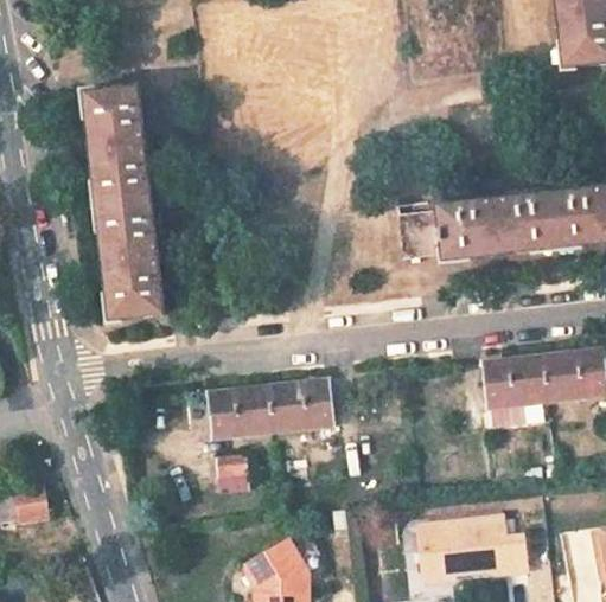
[(572,65),(605,61),(605,0),(555,0),(561,45),(569,45),(572,65)]
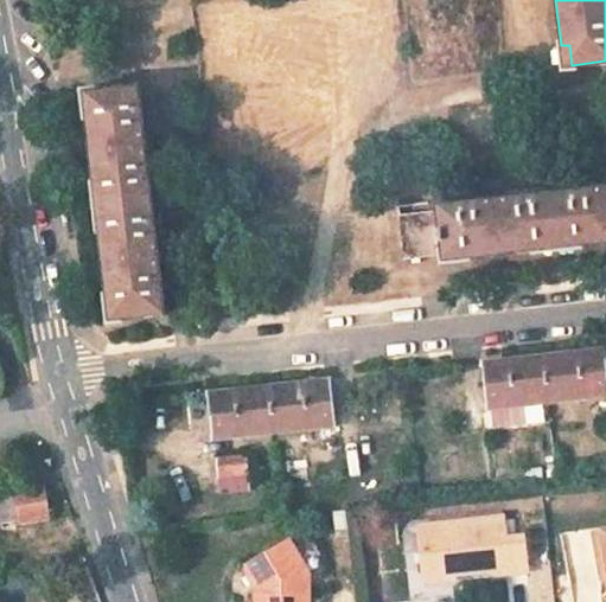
[(569,45),(561,45),(563,65),(572,65),(569,45)]
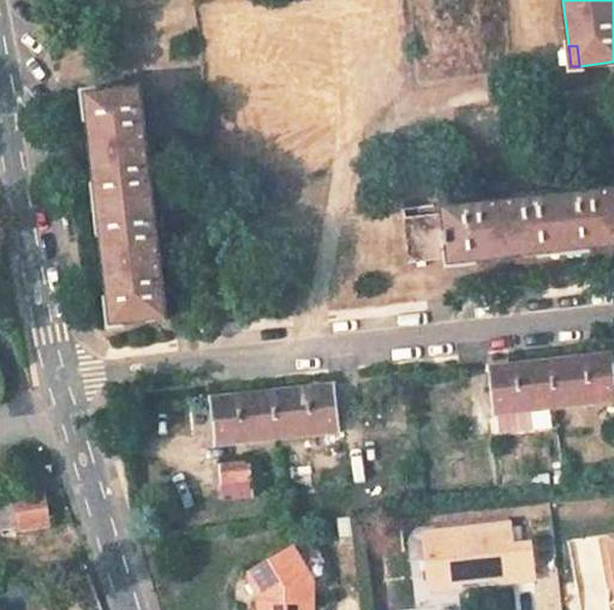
[(141,85),(93,90),(95,111),(87,112),(91,144),(102,142),(103,155),(93,155),(96,187),(103,186),(108,223),(101,225),(103,257),(115,255),(117,268),(105,269),(109,301),(117,300),(119,321),(166,315),(141,85)]
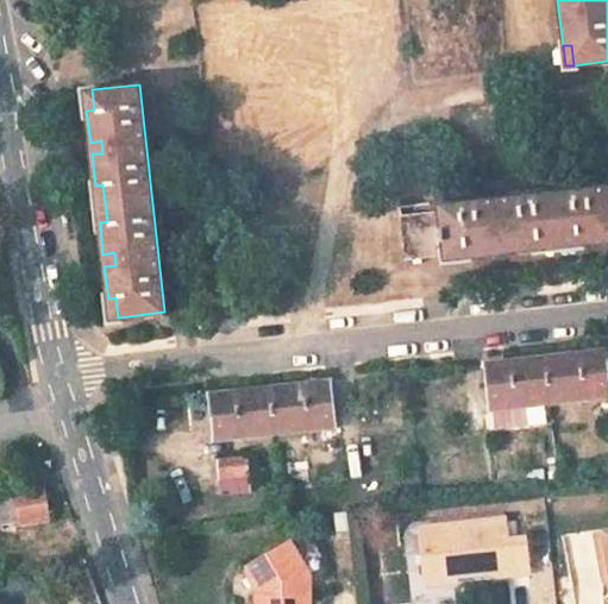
[(101,140),(91,143),(92,153),(102,153),(101,140)]
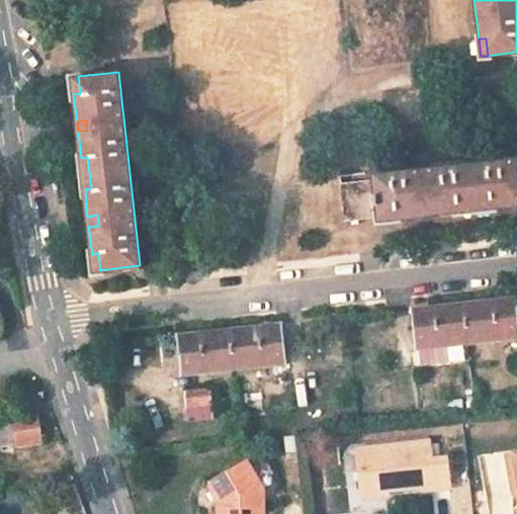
[(87,157),(81,158),(85,189),(91,188),(87,157)]
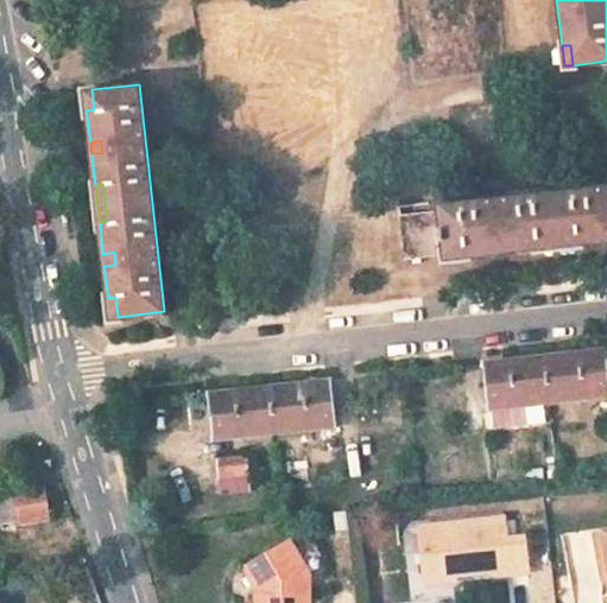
[(606,184),(437,204),(438,211),(400,213),(405,255),(443,251),(463,249),(465,256),(495,252),(494,241),(506,239),(507,251),(539,248),(538,241),(575,235),(576,243),(606,240),(606,228),(606,184)]
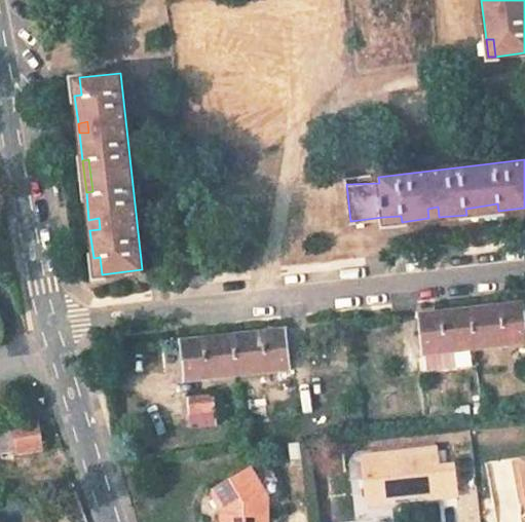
[(466,215),(498,211),(497,203),(465,209),(466,215)]
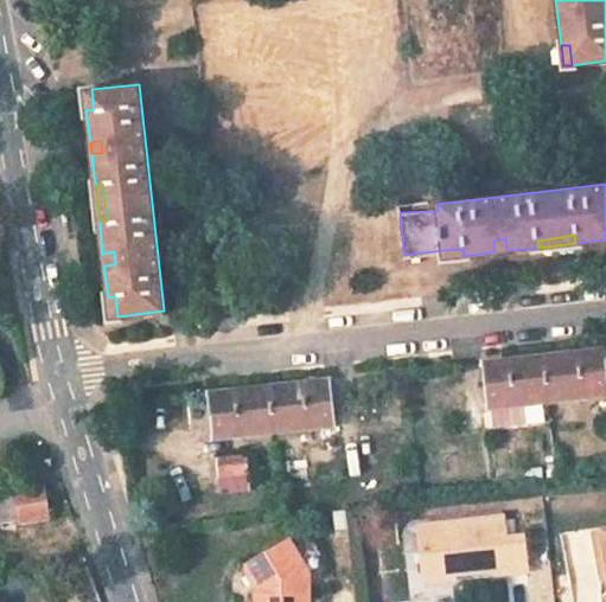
[(495,251),(506,250),(505,238),(493,241),(495,251)]
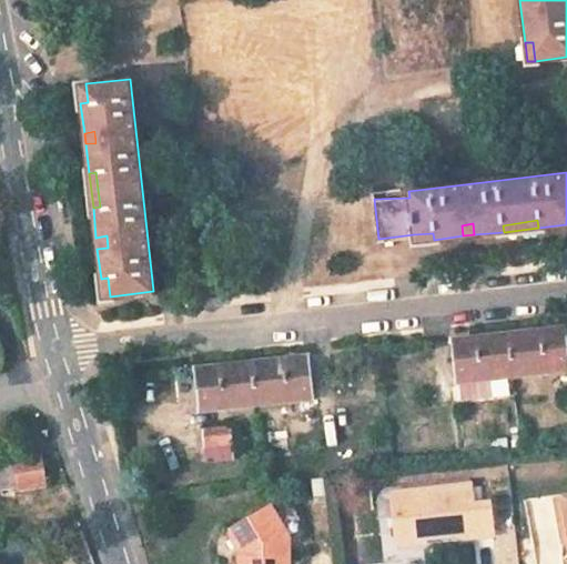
[(107,235),(95,238),(97,249),(108,248),(107,235)]
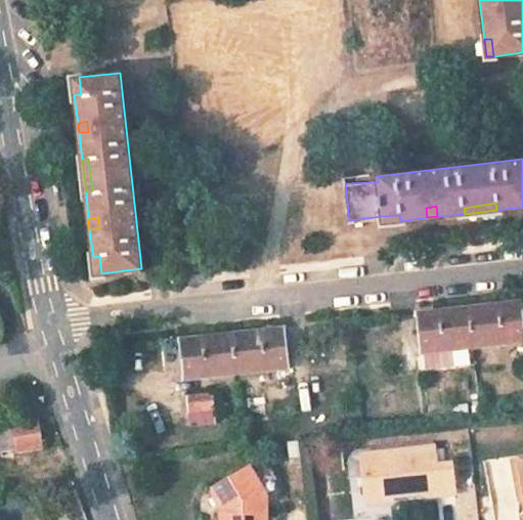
[(99,256),(93,257),(95,273),(101,273),(99,256)]
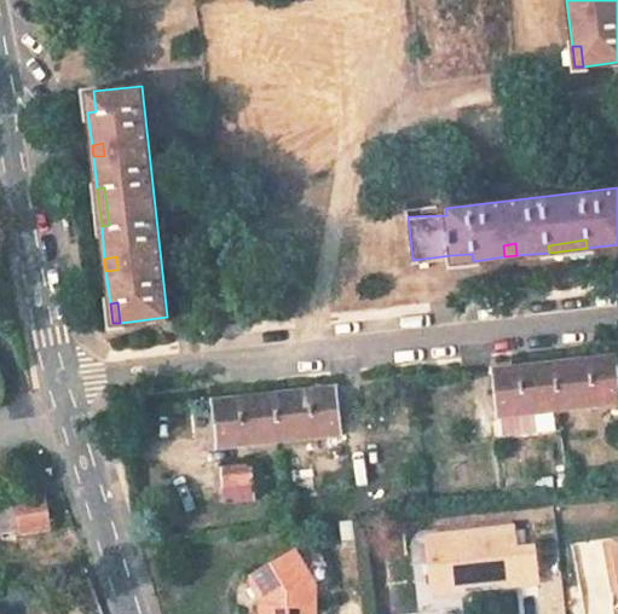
[(617,352),(492,365),(497,413),(617,399),(617,352)]
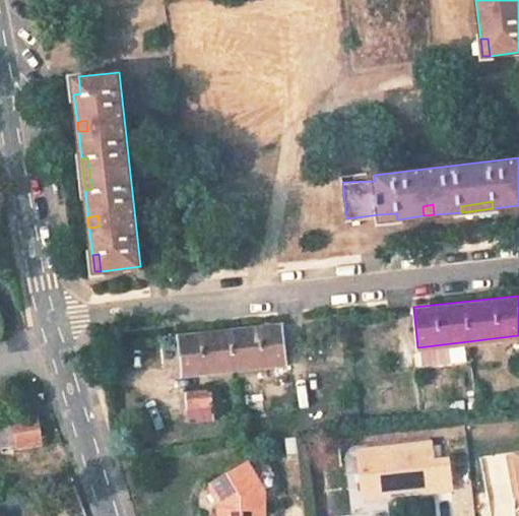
[(283,321),(178,333),(183,373),(287,361),(283,321)]
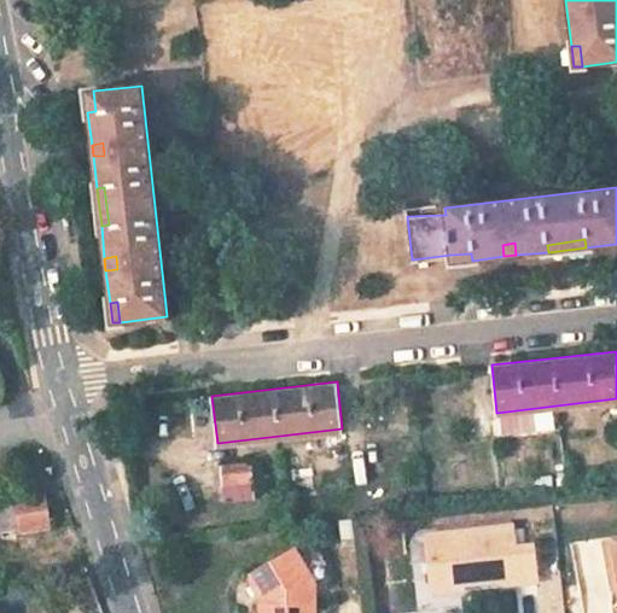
[(252,459),(221,462),(225,497),(256,494),(252,459)]
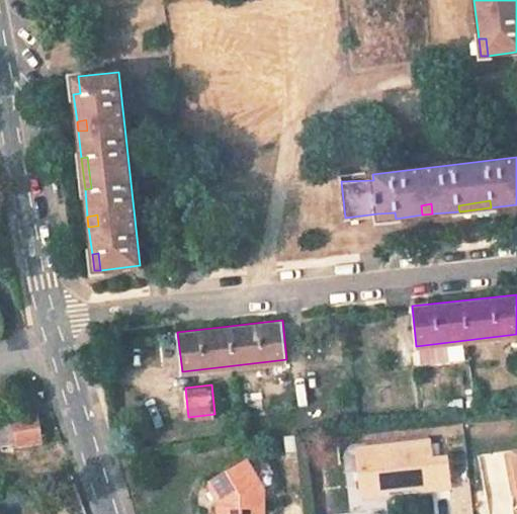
[(16,442),(41,439),(37,412),(12,415),(16,442)]
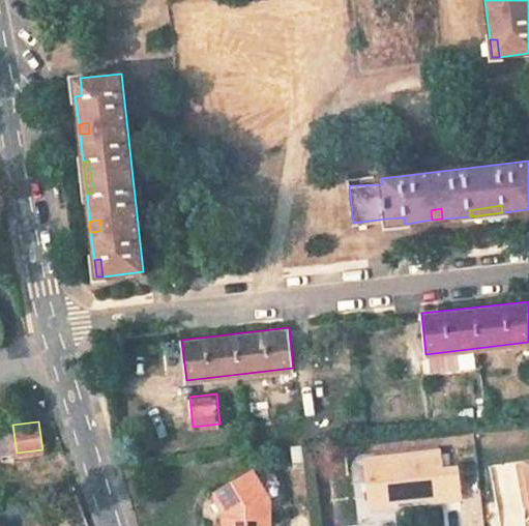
[(440,448),(365,457),(370,496),(395,493),(395,498),(397,498),(428,495),(429,499),(461,495),(458,465),(442,467),(440,448)]
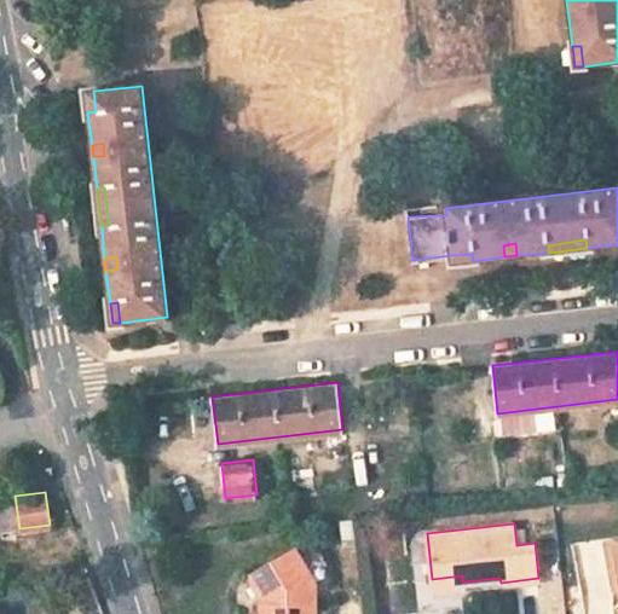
[(315,613),(315,580),(295,548),(254,572),(267,594),(267,602),(263,602),(261,613),(315,613)]
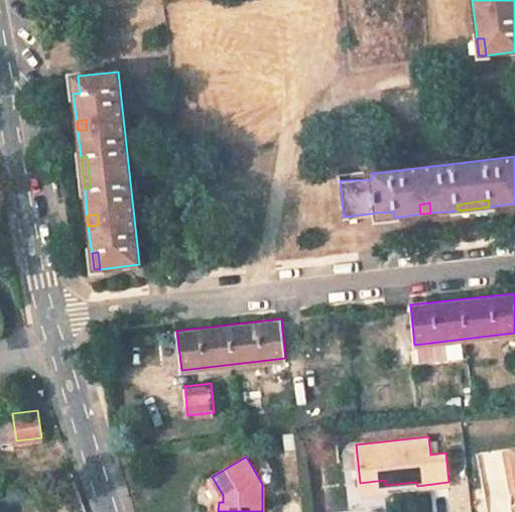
[(385,480),(360,483),(361,492),(387,489),(386,485),(385,485),(385,480)]
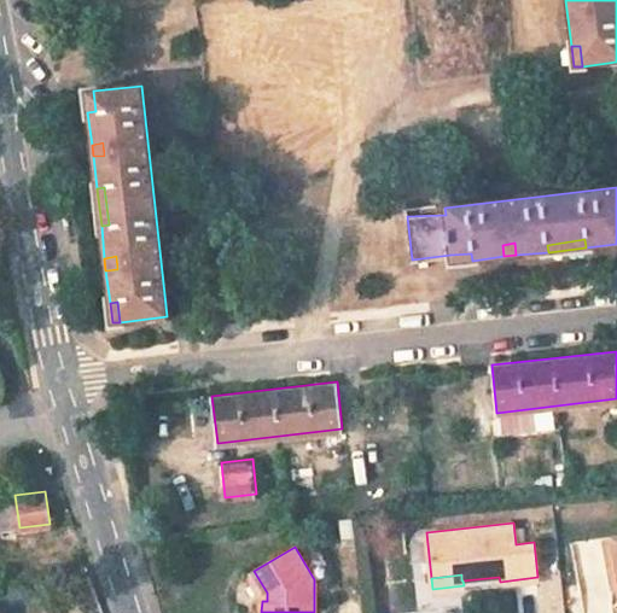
[(360,612),(360,601),(339,601),(338,612),(360,612)]
